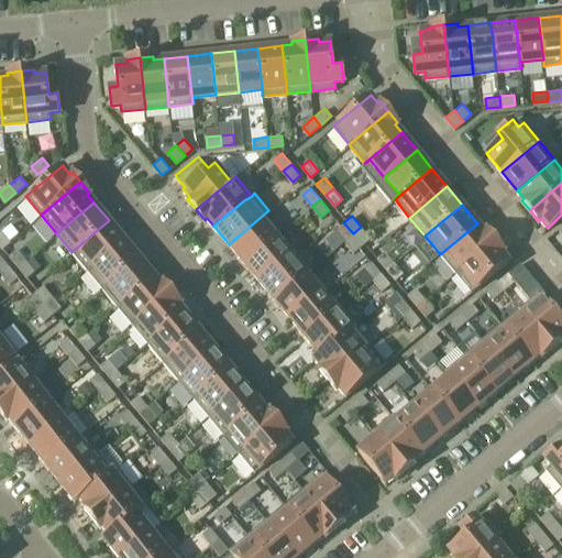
[(276,236),(261,217),(229,244),(243,262),(276,236)]
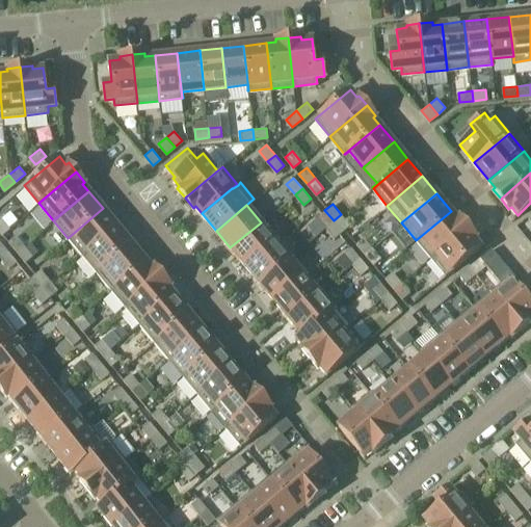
[(68,238),(82,255),(117,226),(103,208),(68,238)]
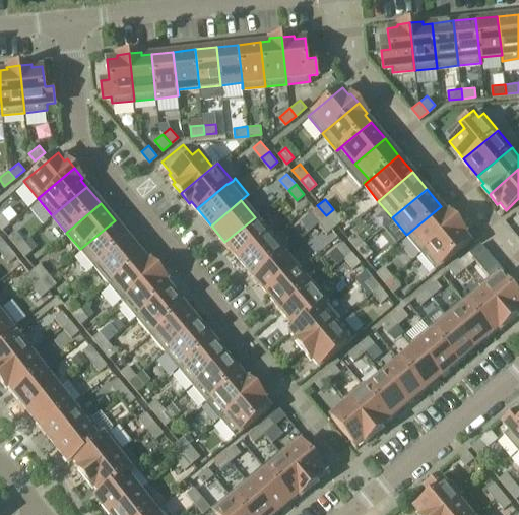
[(326,215),(317,205),(310,211),(318,221),(326,215)]
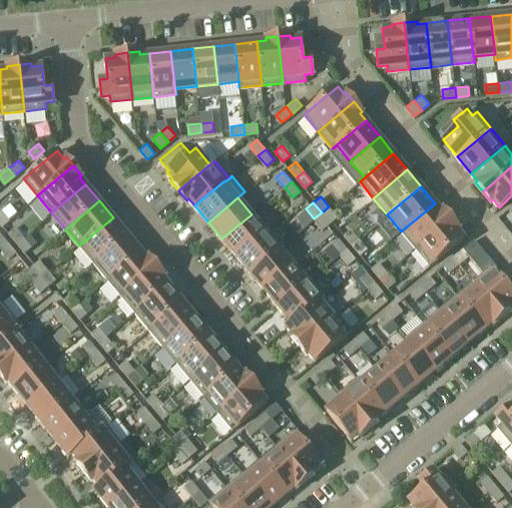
[(441,210),(435,203),(401,231),(415,247),(451,217),(443,208),(441,210)]
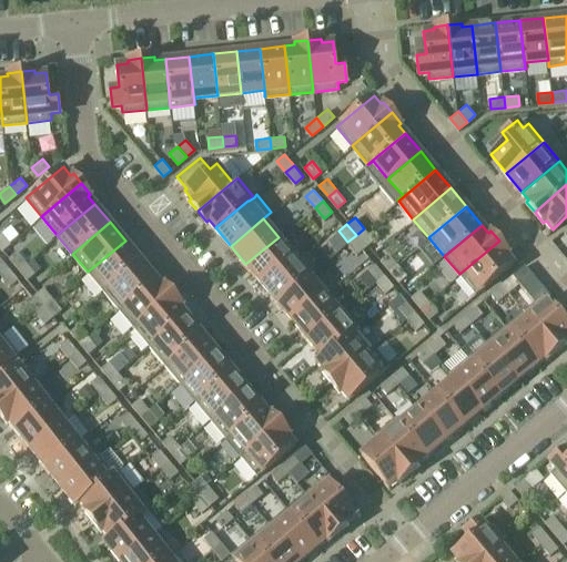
[(365,246),(373,239),(364,228),(356,235),(365,246)]
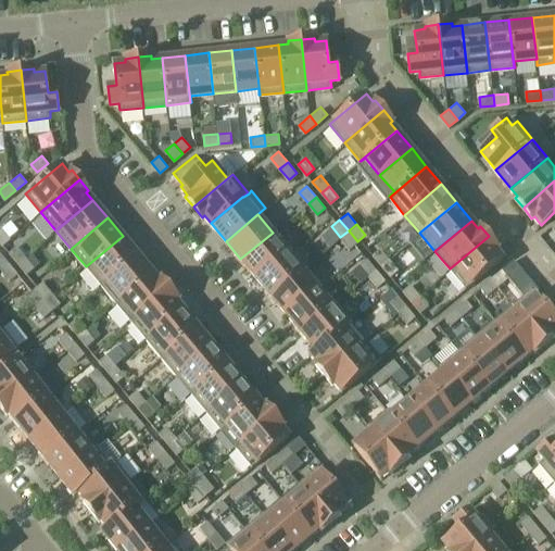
[(0,228),(0,241),(2,245),(10,238),(1,227),(0,228)]
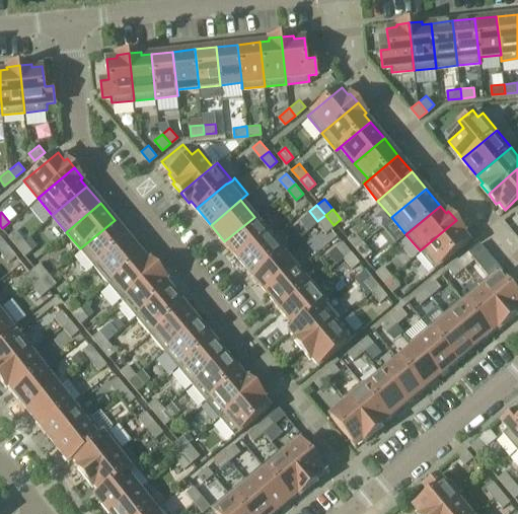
[(334,225),(325,215),(317,221),(325,231),(334,225)]
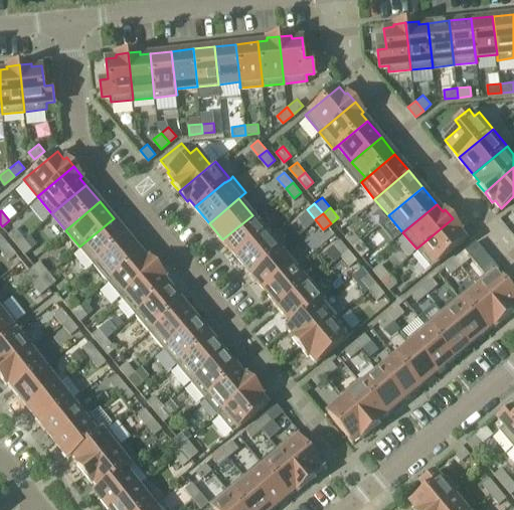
[(267,232),(252,215),(222,239),(236,257),(267,232)]
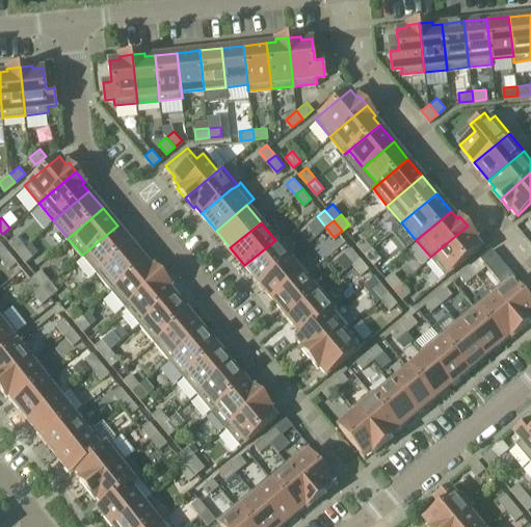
[(132,243),(117,226),(82,255),(97,272),(132,243)]
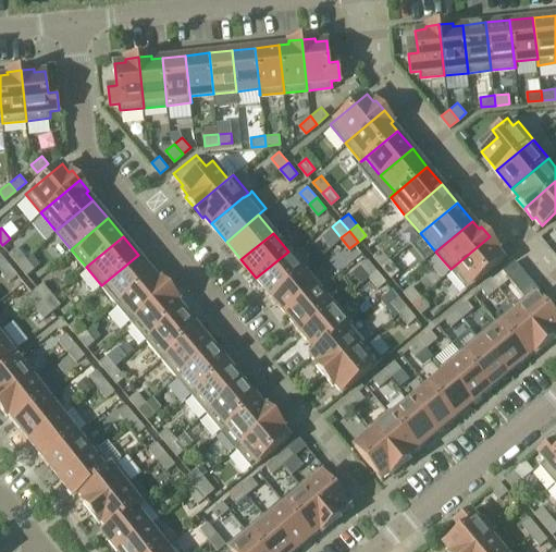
[(503,258),(496,249),(498,247),(490,236),(451,269),(466,289),(503,258)]
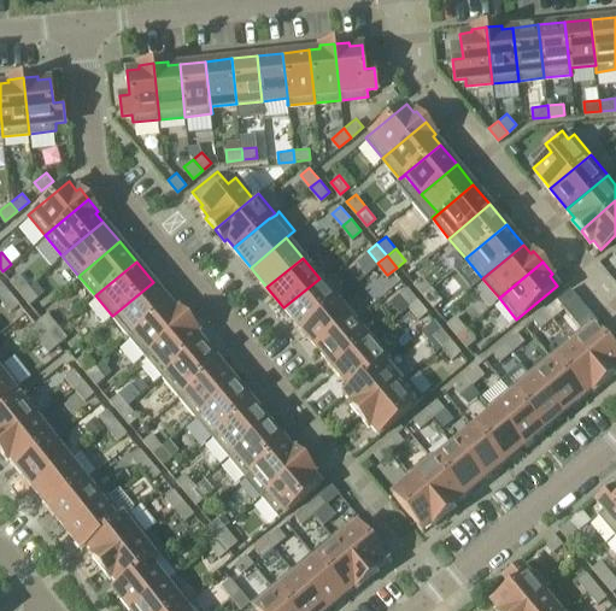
[(28,283),(18,271),(10,278),(19,291),(28,283)]
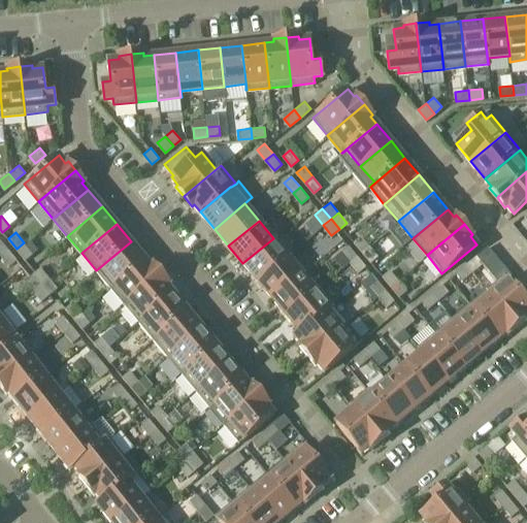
[(369,246),(361,235),(354,241),(362,252),(369,246)]
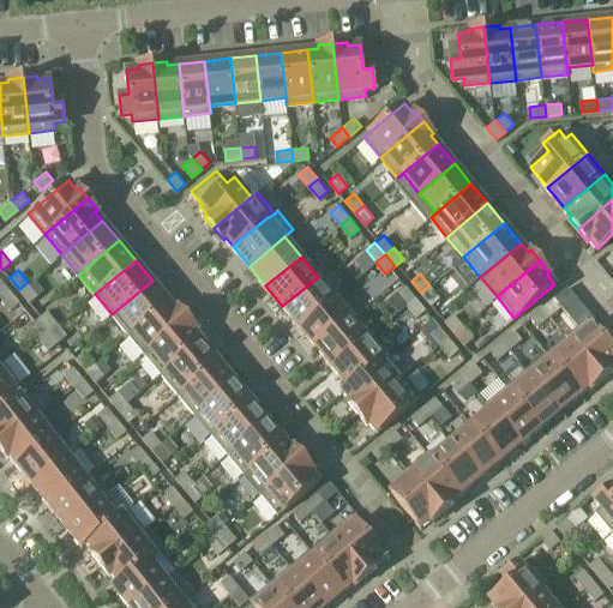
[(334,296),(318,277),(282,306),(299,326),(340,292),(338,292),(334,296)]
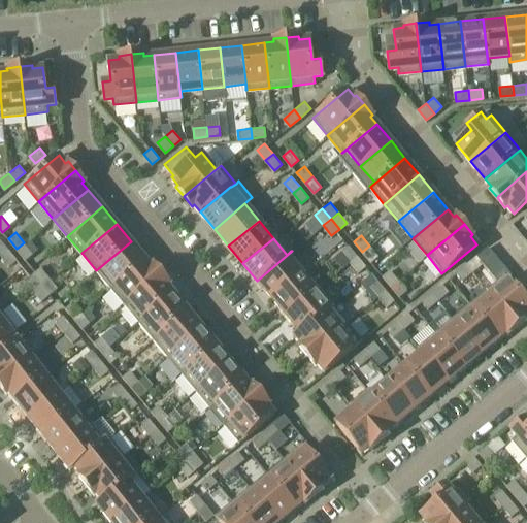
[(144,258),(131,241),(96,270),(109,287),(144,258)]
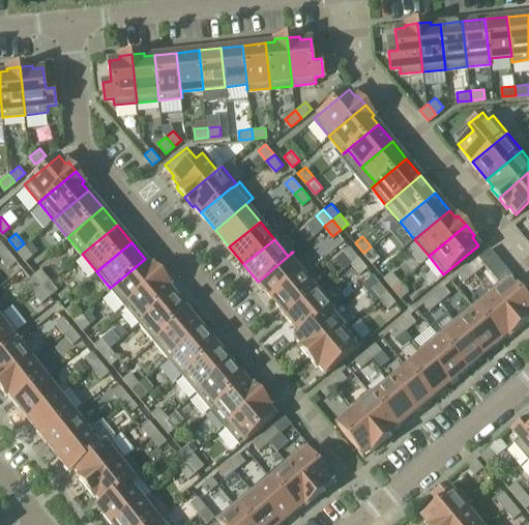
[(33,254),(24,243),(17,250),(25,260),(33,254)]
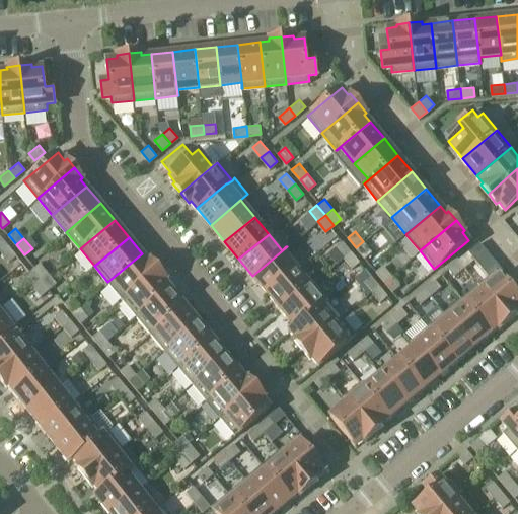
[(351,250),(343,240),(336,247),(344,258),(351,250)]
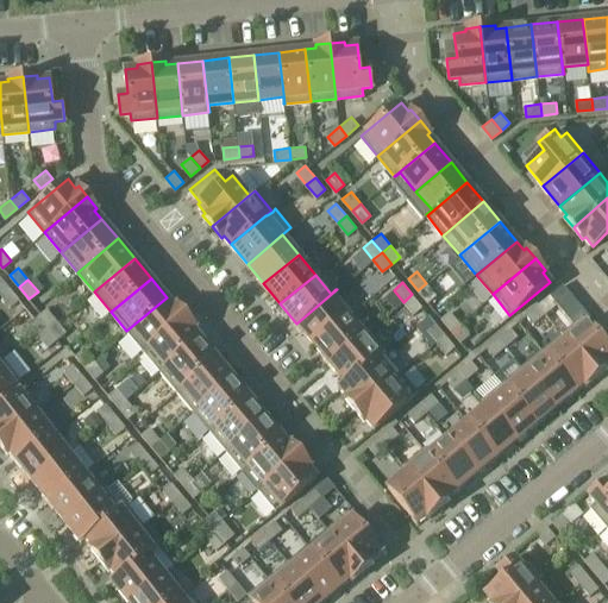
[(427,301),(436,295),(426,283),(418,290),(427,301)]
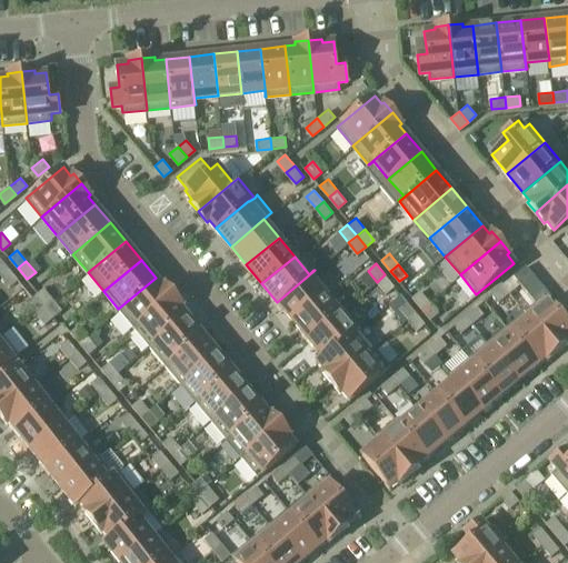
[(18,279),(9,268),(0,274),(10,285),(18,279)]
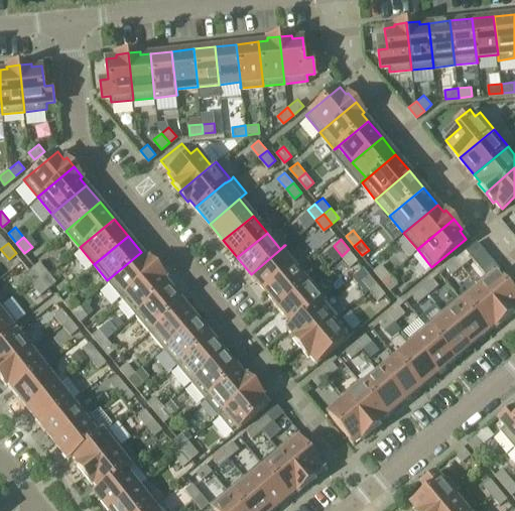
[(299,262),(285,245),(251,274),(265,290),(299,262)]
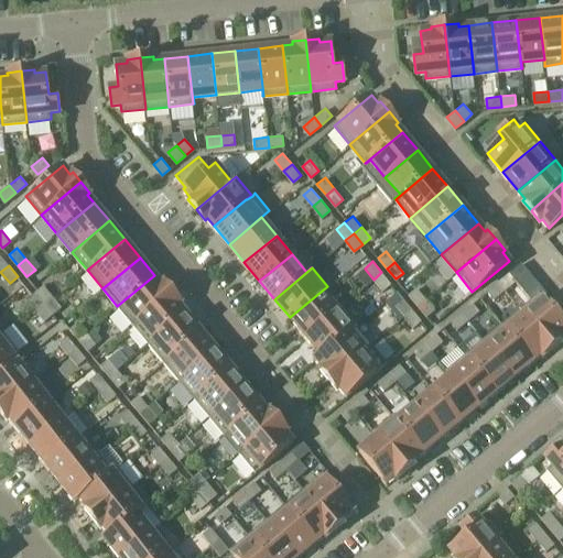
[(390,283),(381,272),(374,280),(382,290),(390,283)]
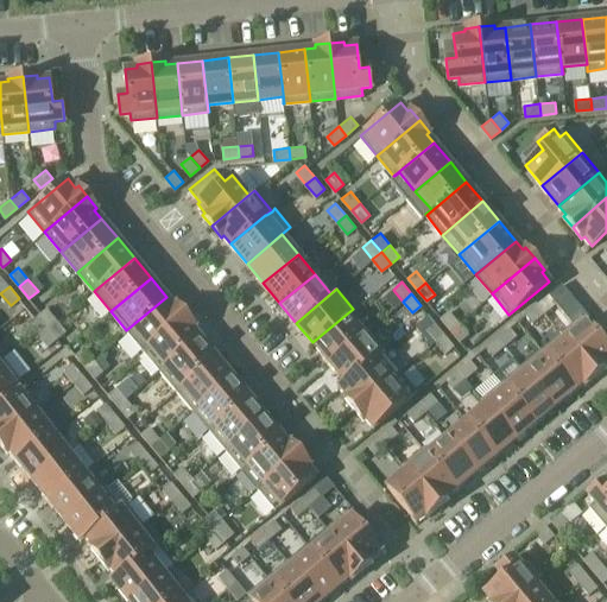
[(544,312),(556,302),(549,293),(537,303),(544,312)]
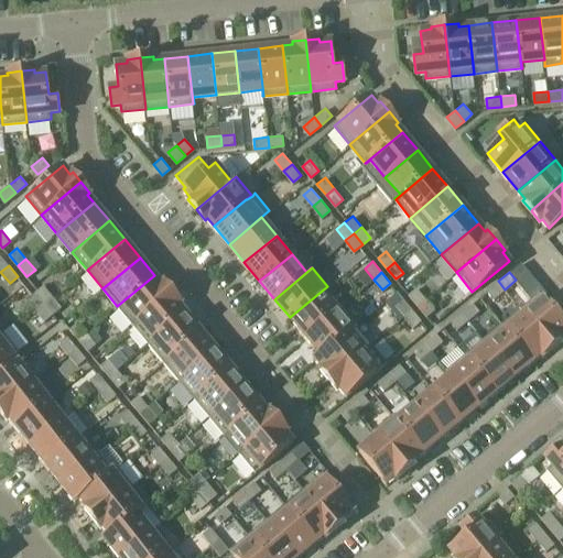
[(154,275),(117,306),(132,325),(172,292),(163,281),(161,283),(154,275)]
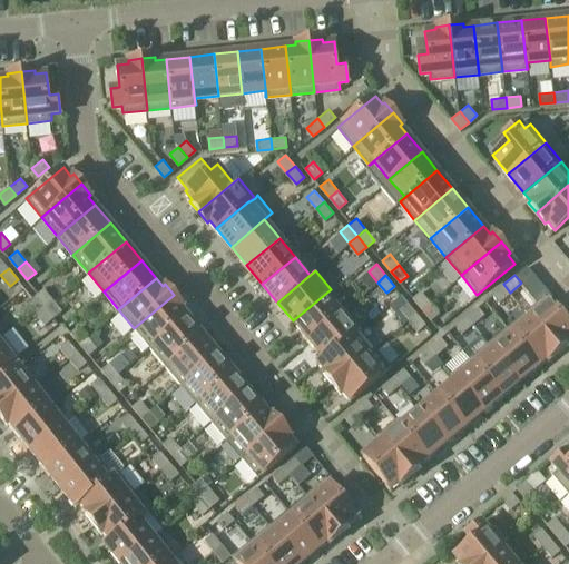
[(510,293),(503,284),(492,294),(499,302),(510,293)]
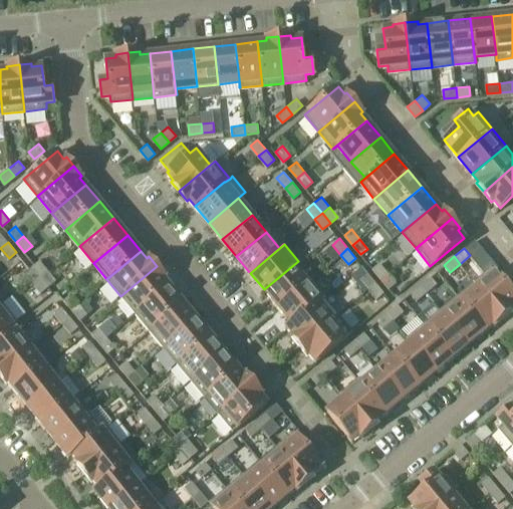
[(47,269),(39,259),(31,265),(40,275),(47,269)]
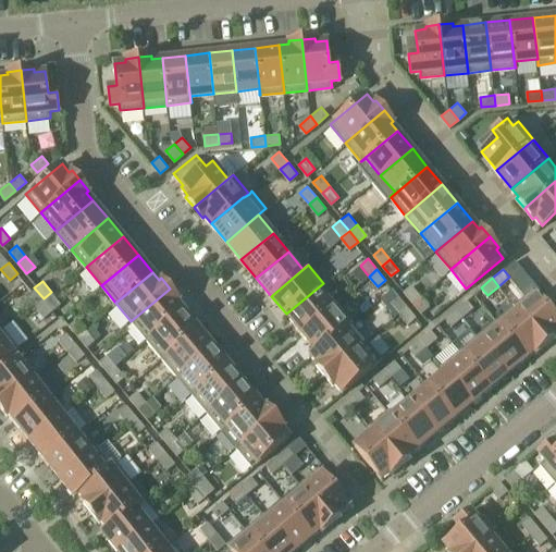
[(338,302),(323,283),(286,314),(301,332),(338,302)]
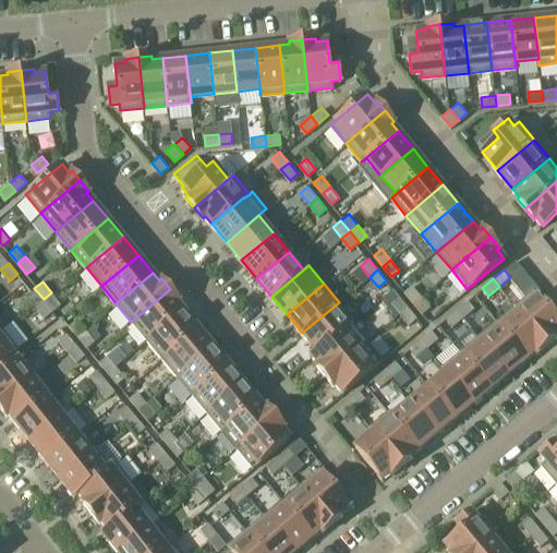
[(421,296),(411,285),(403,291),(413,302),(421,296)]
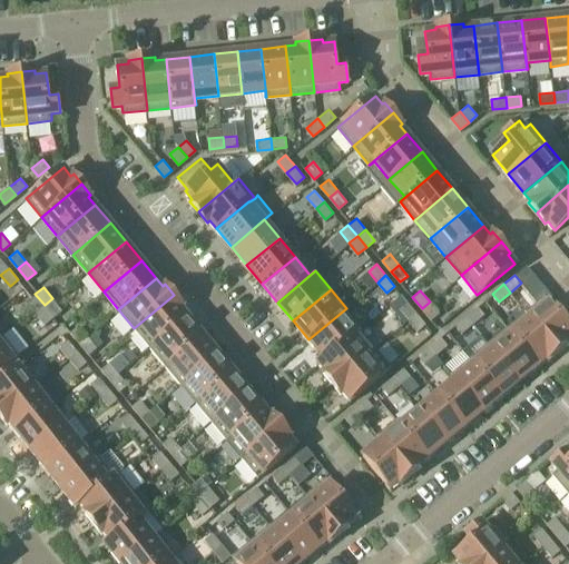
[(45,305),(35,294),(27,302),(36,313),(45,305)]
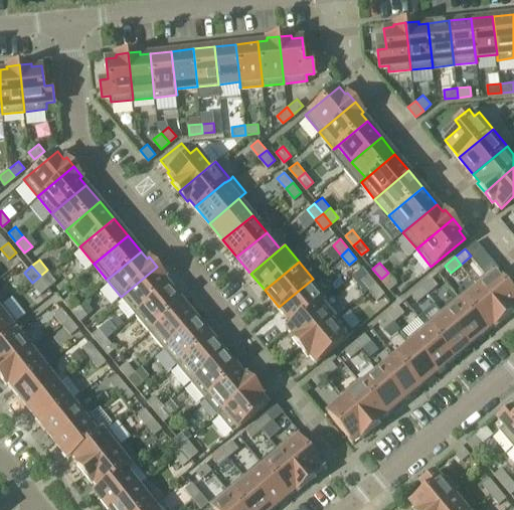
[(169,285),(163,278),(165,276),(157,267),(121,297),(135,314),(169,285)]
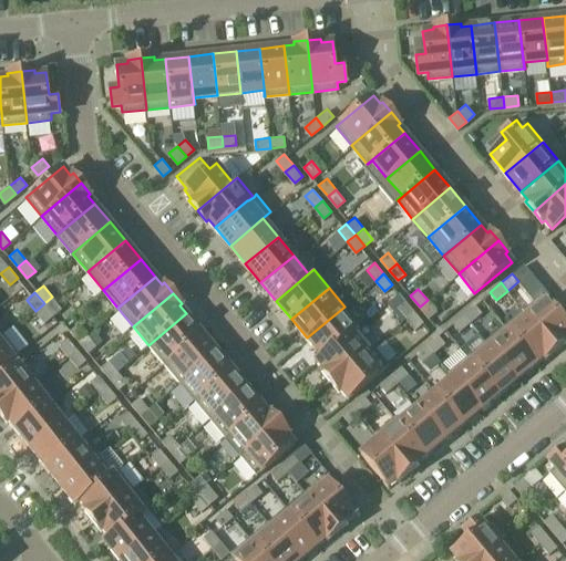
[(565,322),(542,293),(523,309),(556,349),(565,341),(565,339),(564,338),(565,336),(565,322)]
